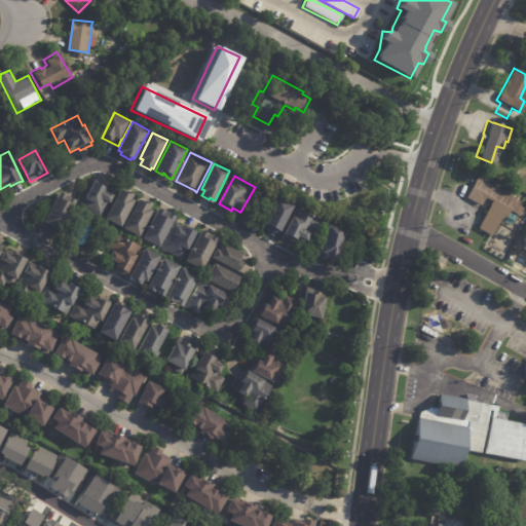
[(98,181),(101,182),(102,181),(107,184),(107,185),(108,186),(107,187),(116,192),(110,202),(109,201),(100,219),(79,208),(85,197),(86,198),(96,179),(98,181)]
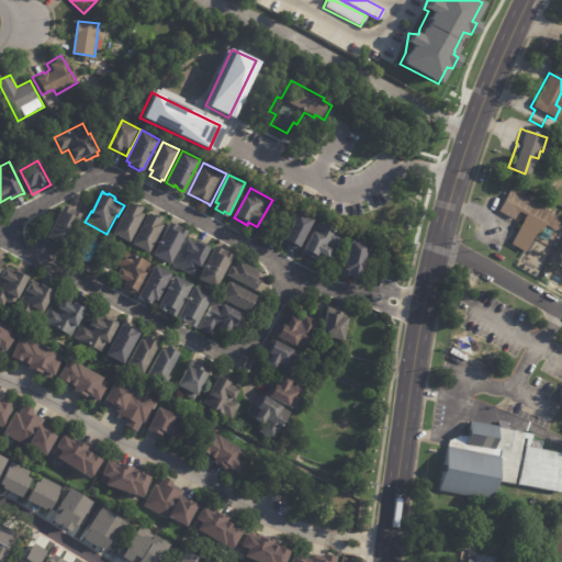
[(132,202),(137,205),(138,204),(144,206),(141,213),(144,215),(130,242),(113,233),(130,201),(132,202)]
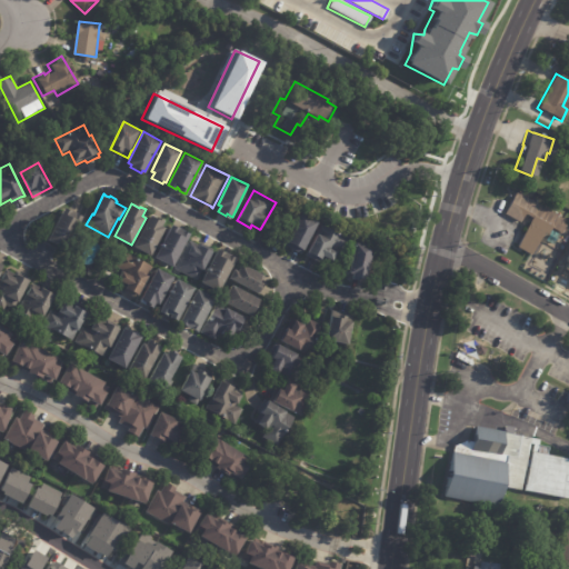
[(565,229),(561,235),(549,228),(545,236),(541,235),(530,256),(516,248),(538,206),(563,220),(561,225),(566,227),(565,229)]
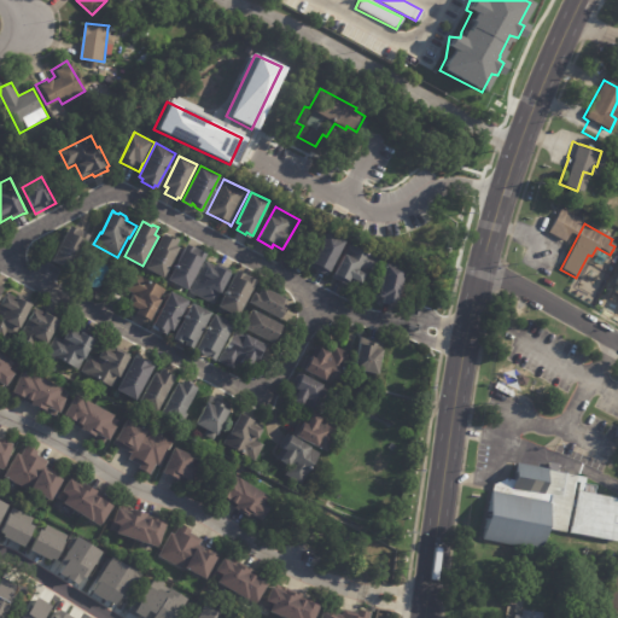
[(76,228),(89,235),(70,270),(52,261),(70,226),(76,228)]
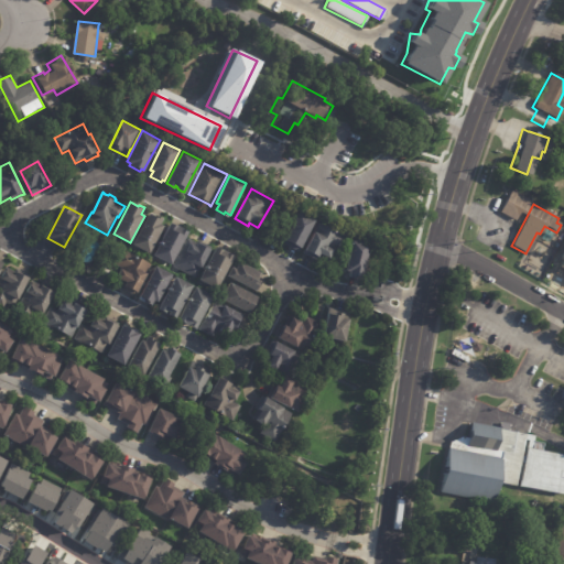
[(296,250),(281,242),(283,238),(285,240),(300,212),(316,219),(303,247),(300,246),(297,250),(296,250)]
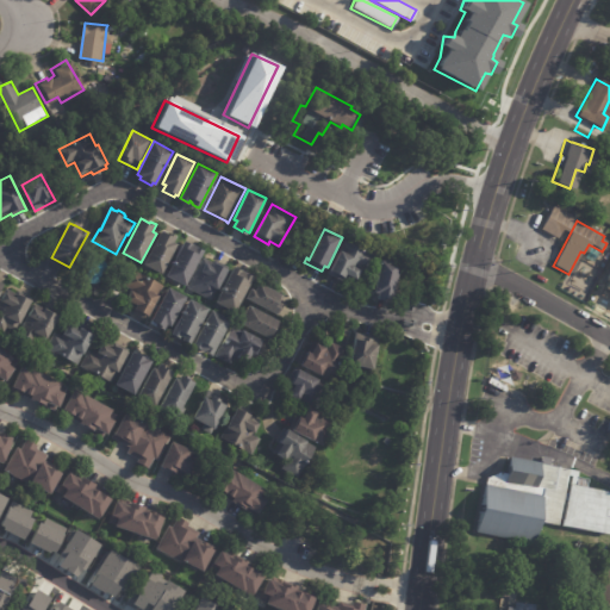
[(163,230),(170,234),(172,232),(178,236),(175,242),(178,243),(162,273),(144,263),(162,230),(163,230)]
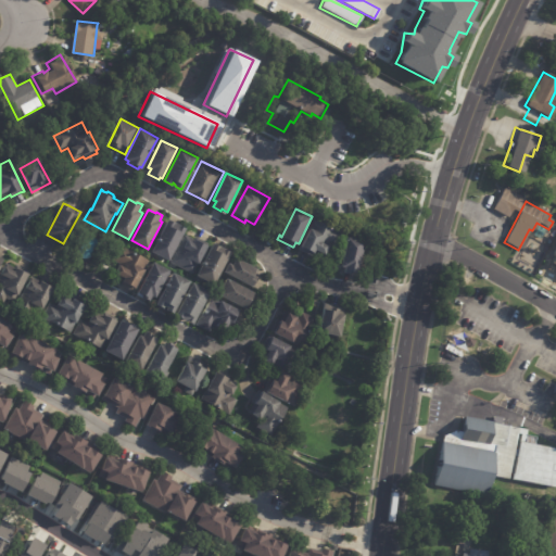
[(169,219),(186,229),(168,261),(151,252),(168,219),(169,219)]
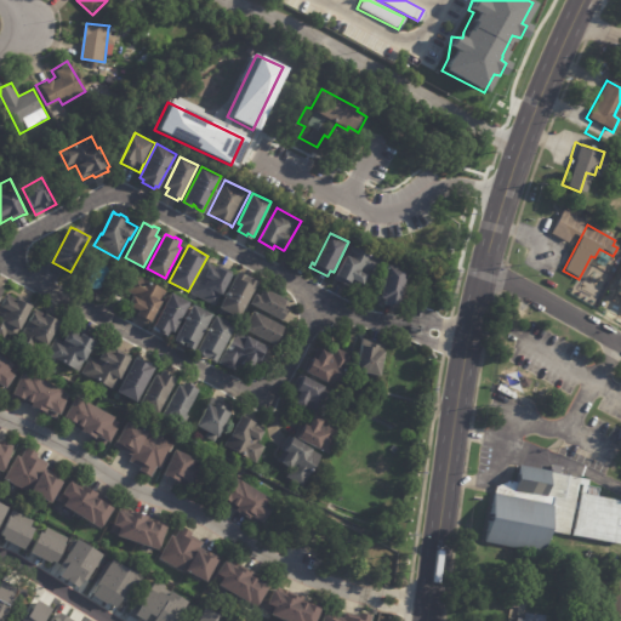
[(346,285),(335,279),(351,245),(383,261),(377,274),(366,269),(365,273),(370,274),(365,285),(360,281),(358,288),(349,284),(348,286),(346,285)]
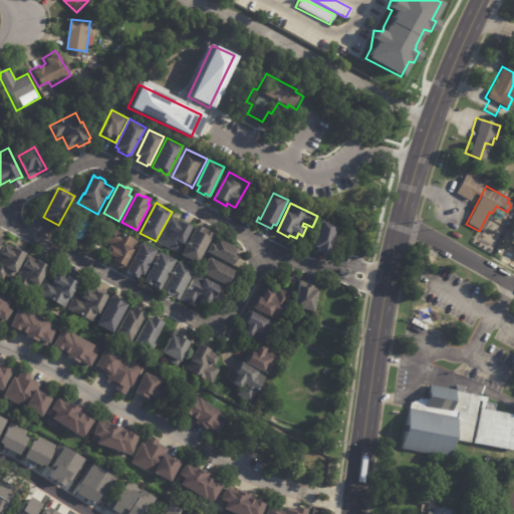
[(173,218),(183,223),(184,222),(196,228),(187,245),(184,243),(179,254),(160,243),(173,218)]
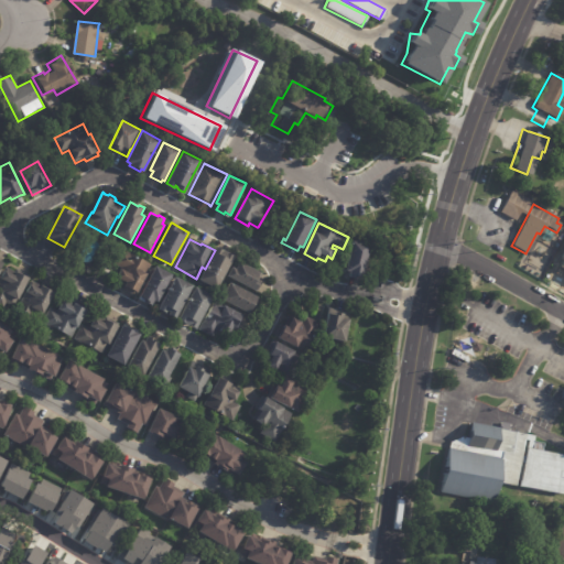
[(359,277),(357,275),(357,278),(348,277),(349,271),(346,270),(351,240),(370,243),(364,277),(359,277)]
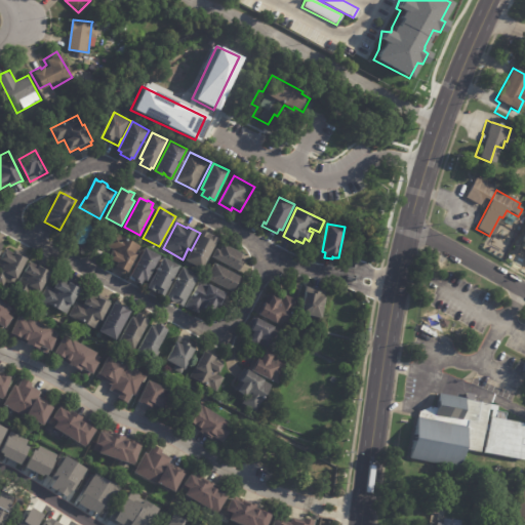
[(203,230),(219,238),(203,269),(187,259),(203,229),(203,230)]
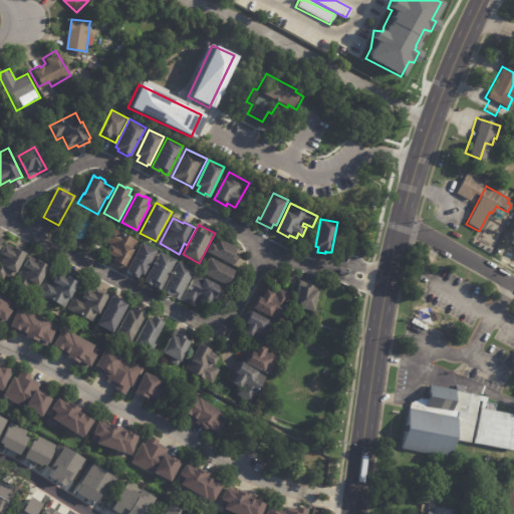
[(135,249),(125,266),(123,265),(121,269),(109,262),(111,260),(103,256),(110,244),(112,246),(113,243),(106,239),(112,227),(138,241),(134,249),(135,249)]
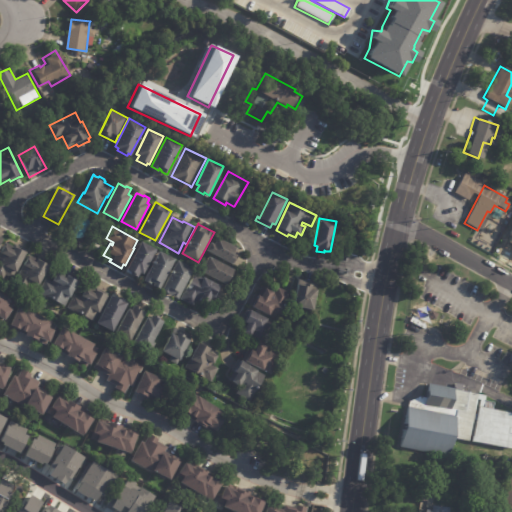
[(238,248),(235,253),(239,254),(234,264),(207,251),(211,243),(215,245),(218,238),(238,248)]
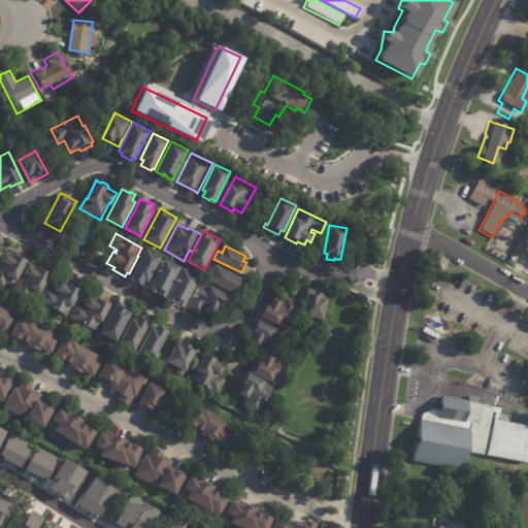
[(140,285),(135,282),(136,281),(131,277),(145,249),(161,257),(149,282),(145,281),(142,286),(140,285)]
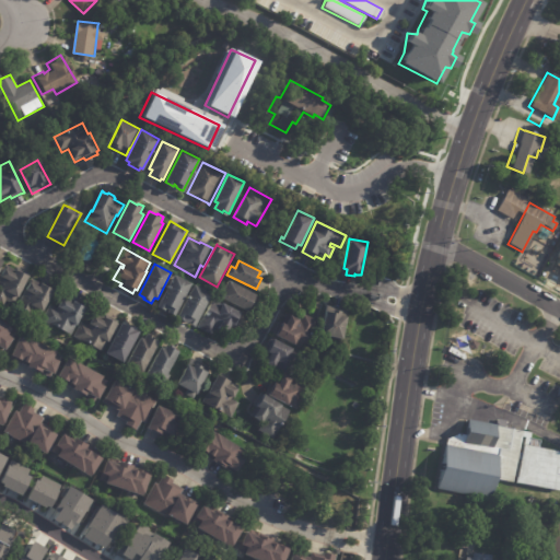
[(8,268),(16,273),(19,269),(24,272),(25,271),(28,272),(28,275),(31,276),(20,298),(18,295),(13,304),(7,300),(3,305),(0,303),(0,275),(2,276),(7,268),(8,268)]
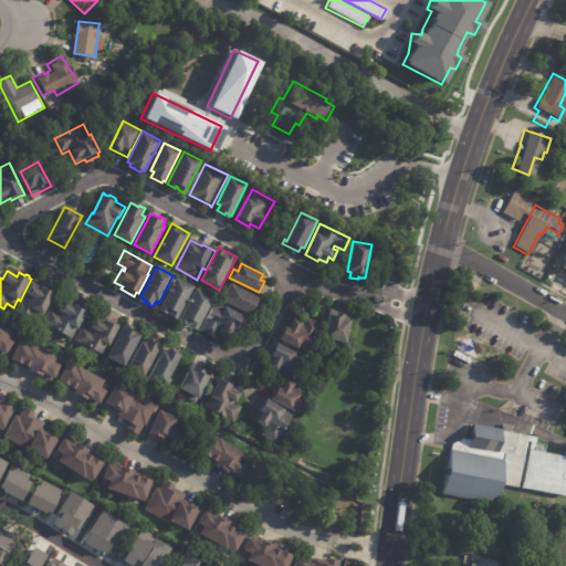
[(170,314),(170,312),(167,311),(167,312),(159,308),(176,276),(194,285),(178,317),(170,314)]
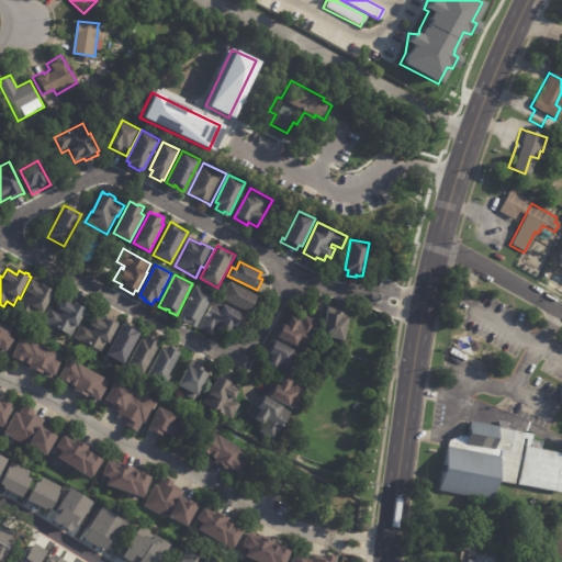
[(32,283),(42,288),(44,284),(56,291),(42,321),(31,315),(30,319),(15,313),(30,282),(32,283)]
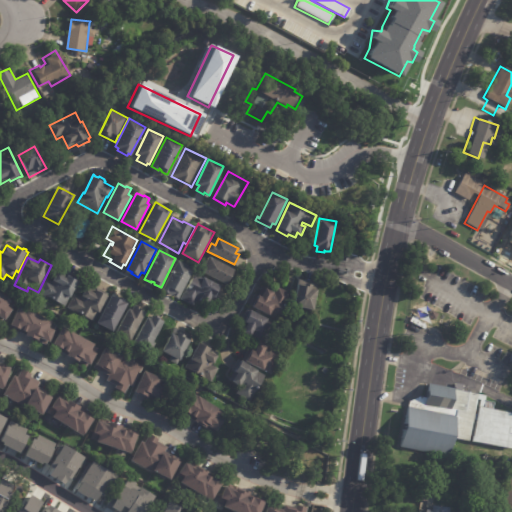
[(234,270),(227,284),(201,272),(209,257),(234,270)]
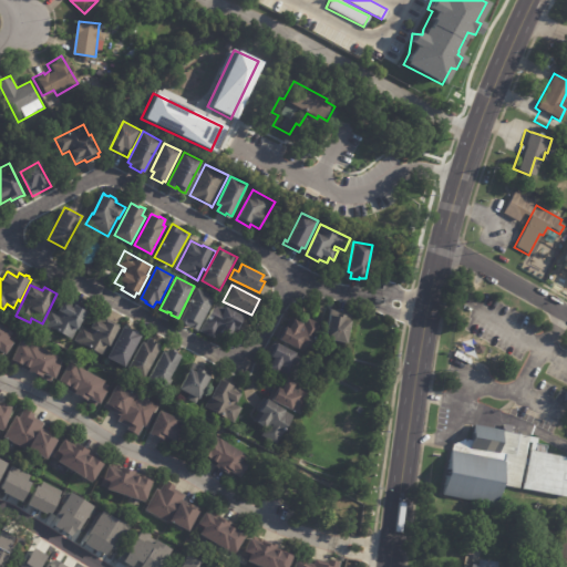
[(194,328),(182,321),(198,288),(217,298),(199,330),(194,328)]
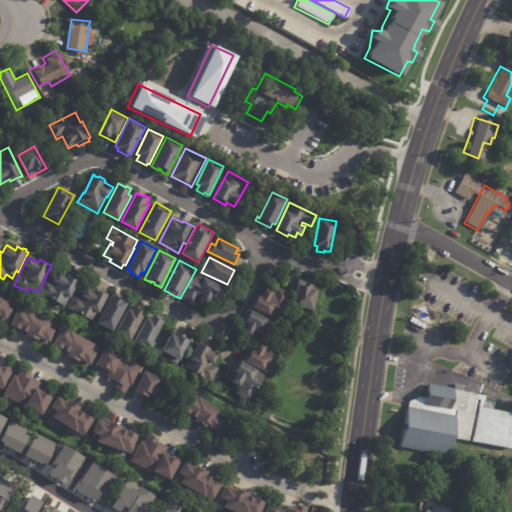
[(61,272),(65,275),(67,272),(80,279),(71,297),(69,296),(64,306),(38,292),(45,279),(50,282),(52,279),(54,281),(59,271),(61,272)]
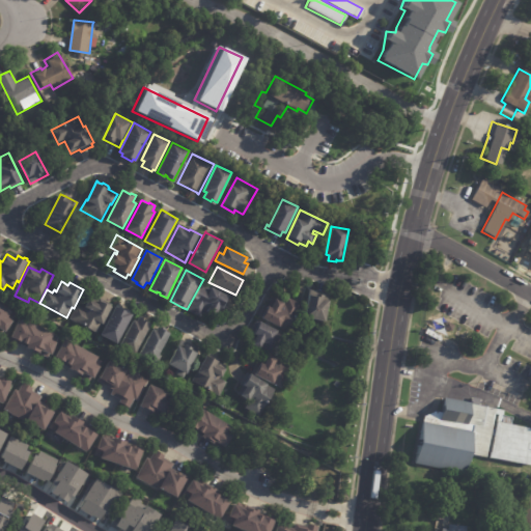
[(230,301),(226,309),(223,308),(218,316),(206,310),(202,317),(189,310),(203,282),(232,297),(230,301)]
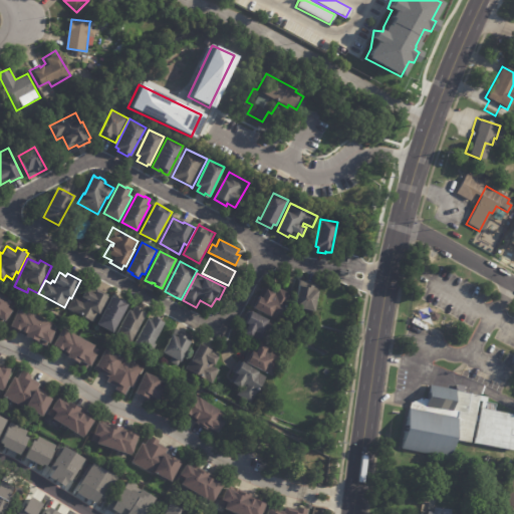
[(317,290),(319,290),(315,310),(295,306),(300,285),(307,286),(307,284),(312,285),(312,283),(318,284),(317,290)]
